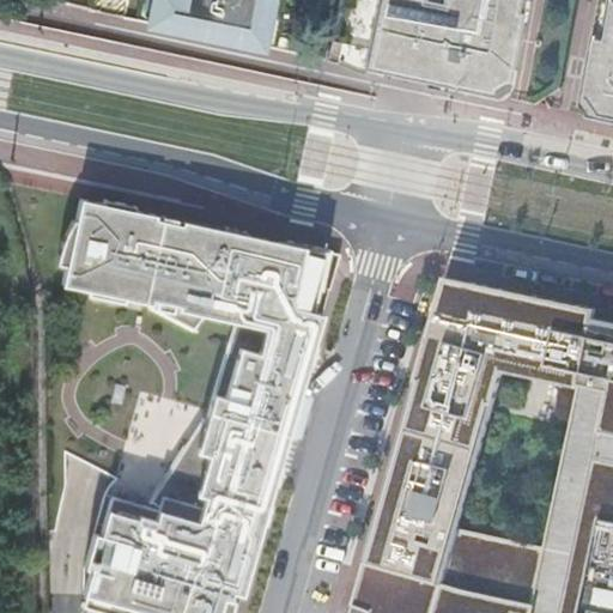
[(155,0),(150,23),(261,47),(269,0),(155,0)]
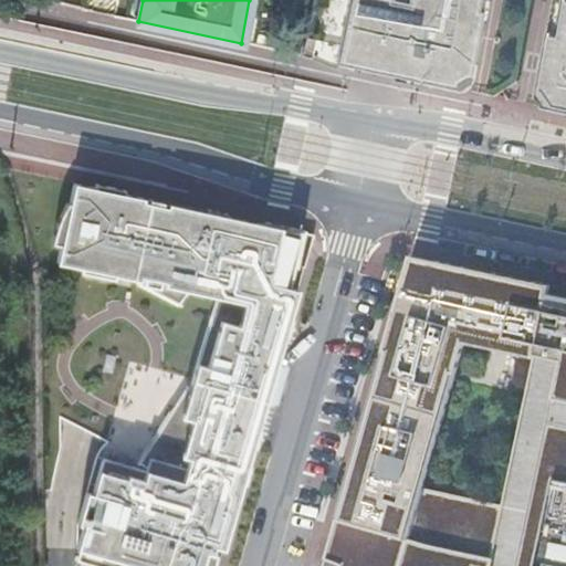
[(315,0),(302,56),(426,82),(443,86),(465,91),(468,90),(484,0),(315,0)]
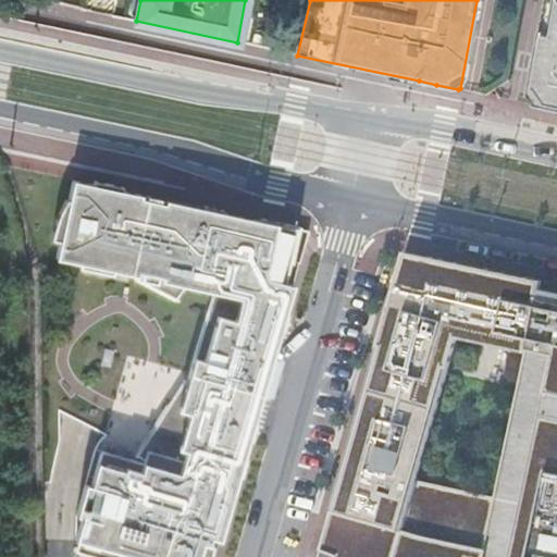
[(556,114),(556,0),(546,0),(527,108),(556,114)]
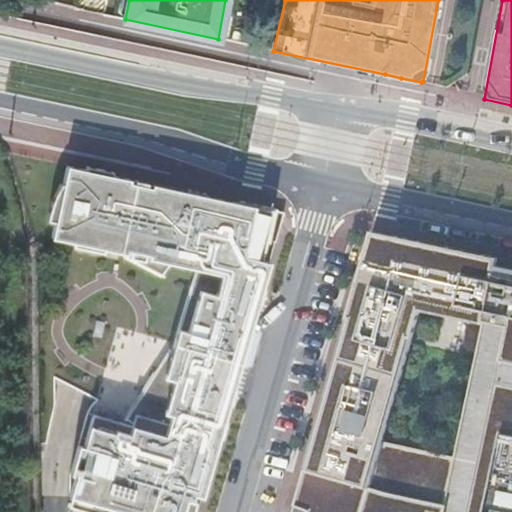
[(50,209),(47,220),(54,221),(51,237),(74,240),(73,244),(104,253),(105,249),(127,254),(126,256),(124,255),(123,256),(165,277),(166,276),(163,275),(173,264),(197,269),(172,351),(170,350),(171,349),(170,348),(125,419),(126,420),(126,419),(133,423),(132,425),(93,414),(84,446),(78,444),(70,473),(75,474),(69,495),(73,496),(70,507),(73,508),(88,511),(124,511),(125,511),(127,511),(193,511),(194,511),(196,501),(193,500),(195,494),(202,496),(220,437),(223,438),(228,421),(224,420),(229,404),(232,405),(237,388),(234,387),(240,368),(252,323),(258,305),(261,306),(267,288),(263,287),(270,262),(262,260),(268,240),(276,242),(284,214),(276,212),(277,208),(241,200),(240,204),(205,196),(206,193),(188,189),(187,192),(153,185),(152,188),(147,187),(148,183),(136,181),(135,184),(130,183),(131,180),(112,176),(113,171),(87,166),(86,170),(68,166),(64,184),(62,183),(61,184),(56,192),(53,198),(50,209)]
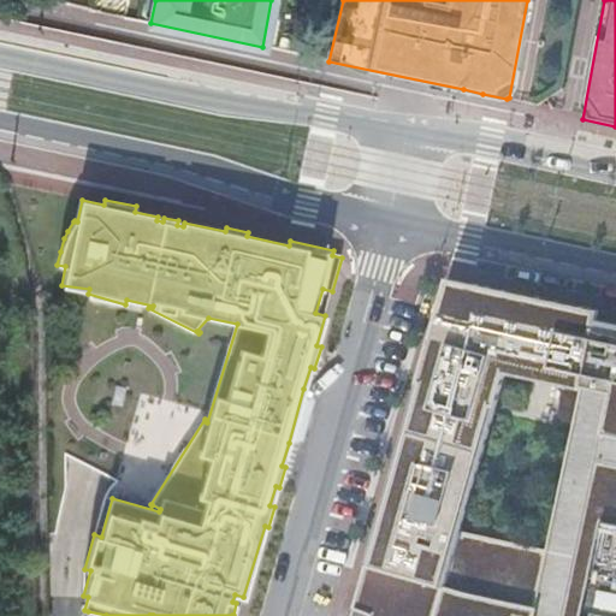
[(615,615),(615,314),(450,279),(355,612),(368,615),(615,615)]
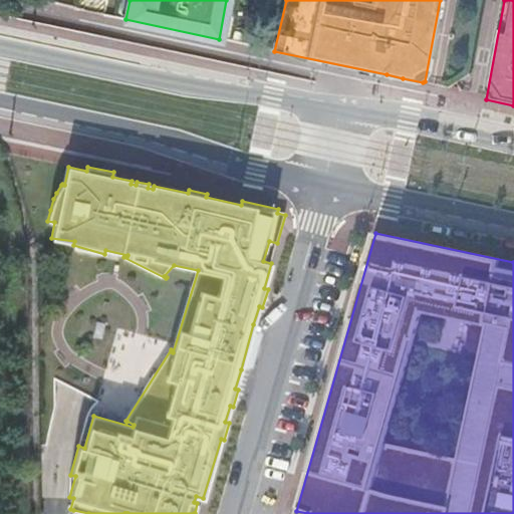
[(253,324),(241,369),(260,374),(273,330),(253,324)]
